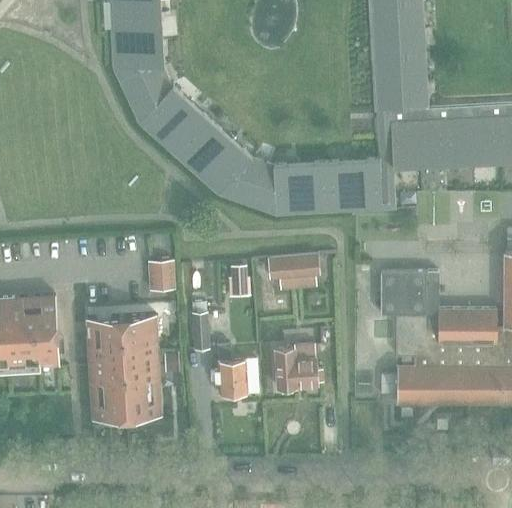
[(109,0),(109,5),(103,5),(104,31),(111,31),(113,70),(139,126),(218,197),(276,218),(395,211),(392,169),(511,163),(511,106),(428,110),(421,0),(109,0)]
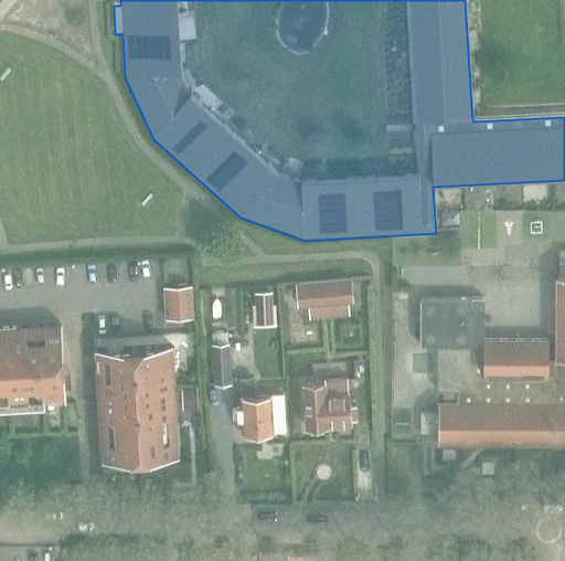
[(564,278),(556,279),(556,360),(548,360),(548,342),(483,342),(483,302),(419,302),(419,347),(437,347),(437,393),(443,393),(443,405),(437,405),(437,446),(564,446),(564,278)]
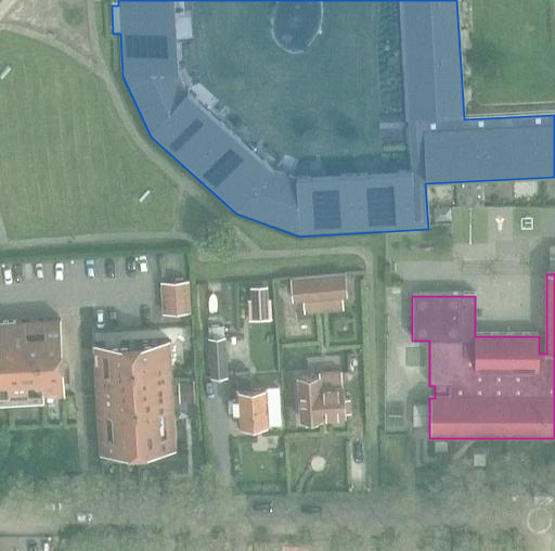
[(254,277),(254,312),(275,312),(275,277),(254,277)]
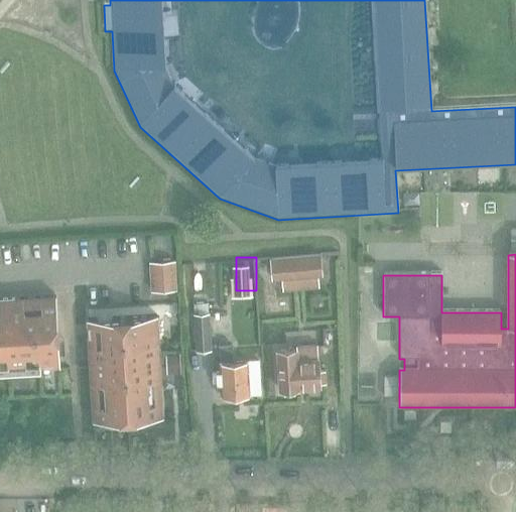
[(320,279),(319,257),(271,261),(273,283),(320,279)]
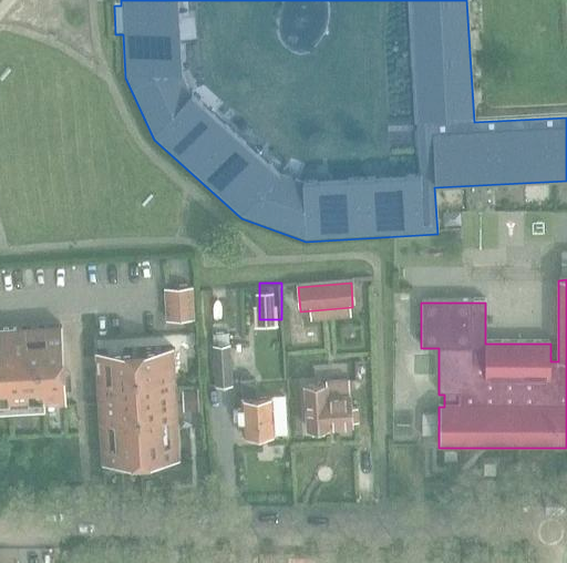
[(194,323),(192,292),(165,293),(167,325),(194,323)]
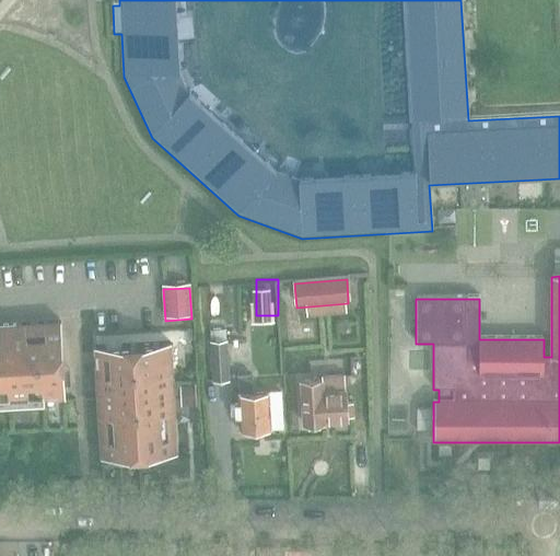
[(0,327),(0,410),(45,408),(45,401),(65,400),(60,325),(0,327)]
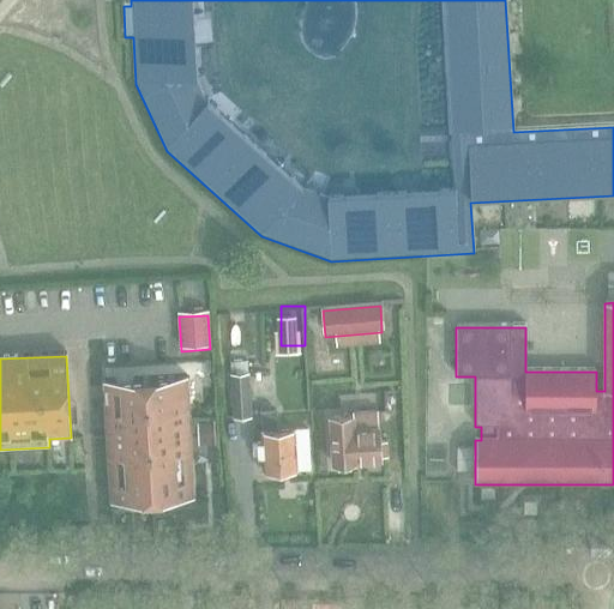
[(380,365),(383,403),(399,402),(397,363),(380,365)]
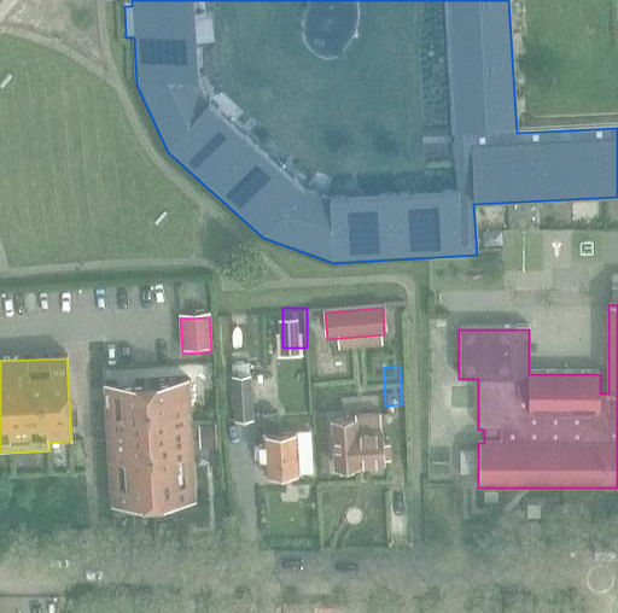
[(233,378),(234,424),(252,422),(250,377),(233,378)]
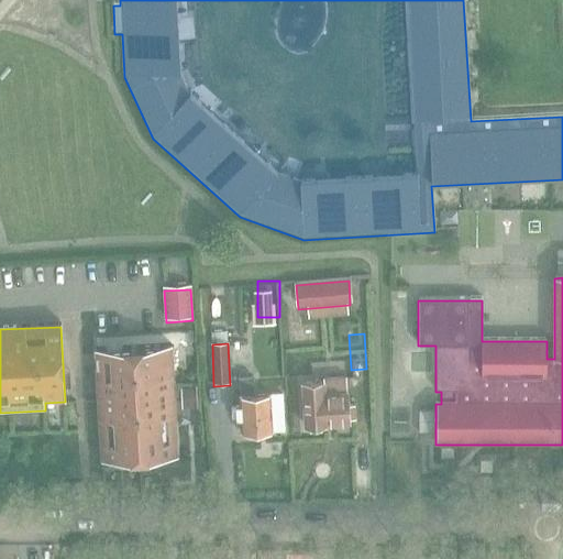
[(97,370),(99,404),(102,462),(121,461),(122,469),(177,466),(170,348),(96,352),(97,370)]
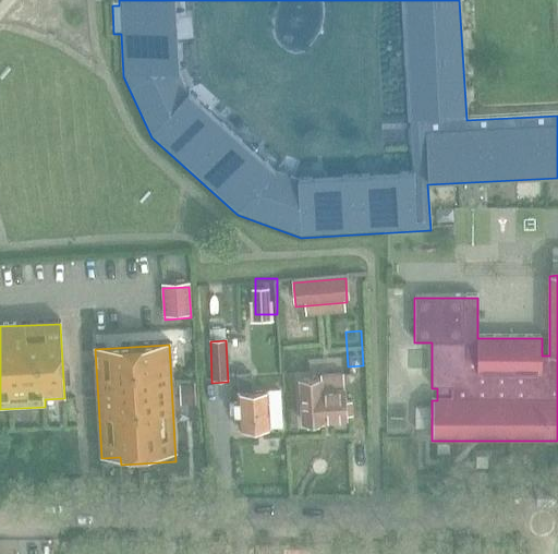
[(350,405),(343,405),(341,375),(322,376),(322,382),(300,383),(302,423),(304,423),(306,428),(316,426),(318,422),(343,421),(343,418),(350,418),(350,405)]
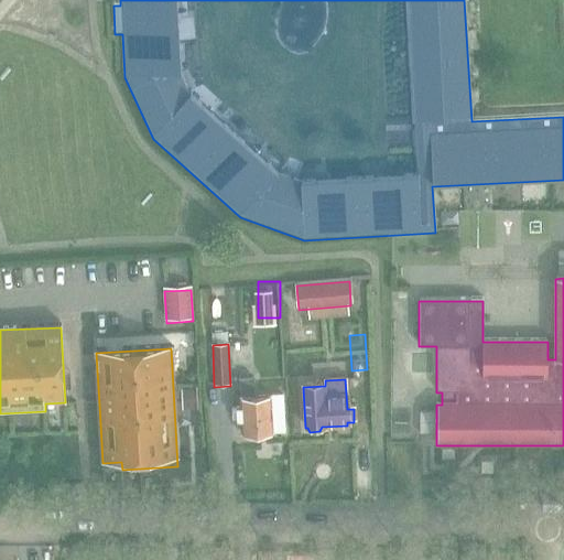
[(392,380),(393,405),(403,405),(403,380),(392,380)]
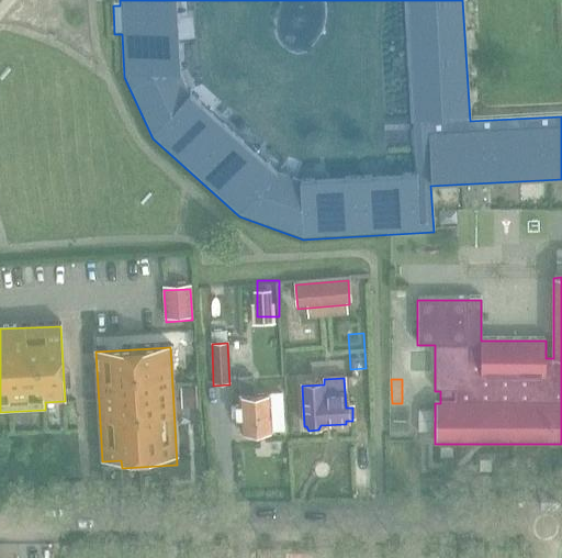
[(269,398),(254,399),(253,380),(238,381),(239,409),(235,409),(235,421),(240,420),(242,434),(271,433),(269,398)]
